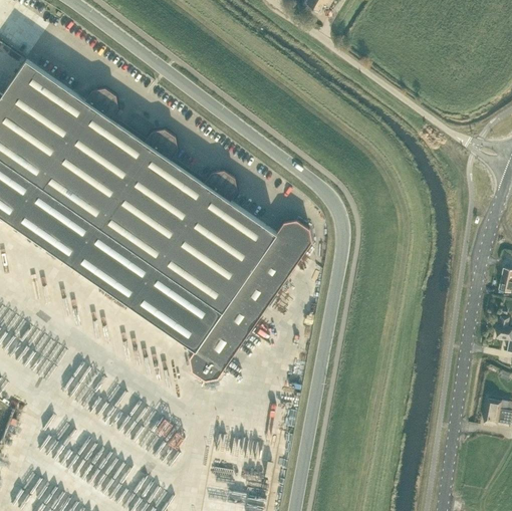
[(309,0),(305,8),(316,15),(320,8),(323,10),(328,0),(309,0)]
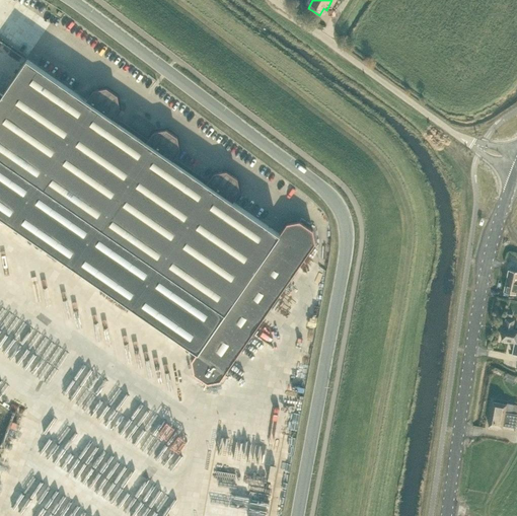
[(0,220),(196,356),(190,365),(192,377),(206,386),(218,384),(313,246),(310,234),(298,225),(285,228),(278,238),(230,205),(237,195),(235,182),(224,174),(212,177),(207,185),(172,160),(177,153),(174,141),(164,133),(152,136),(147,142),(113,119),(117,112),(115,99),(104,91),(91,94),(84,104),(24,63),(1,96),(0,95),(0,220)]
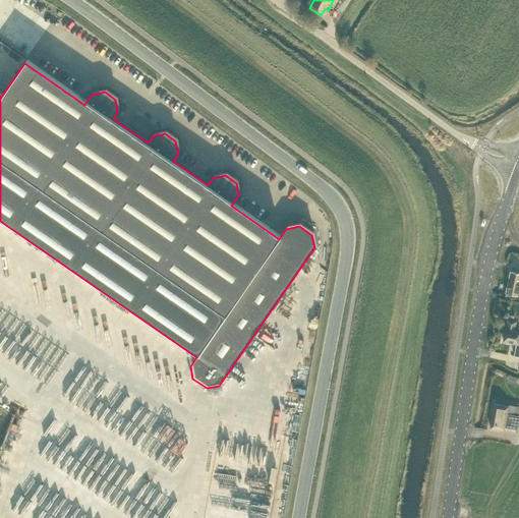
[(518,276),(509,275),(506,285),(518,288),(518,276)]
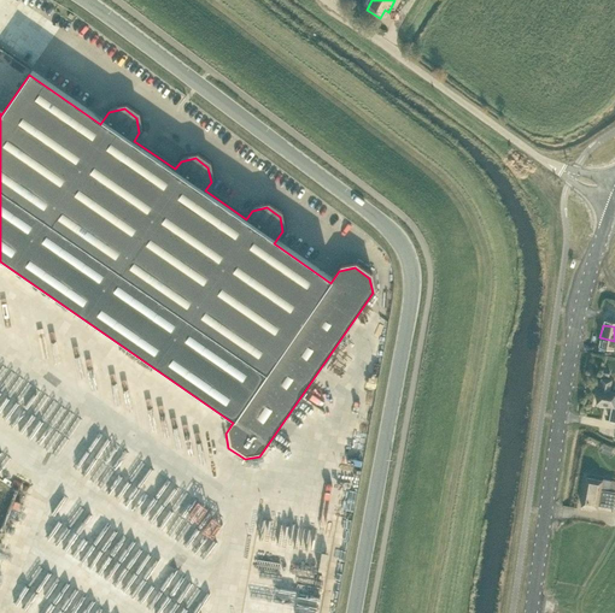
[(614,341),(599,337),(597,351),(610,354),(610,353),(614,354),(614,341)]
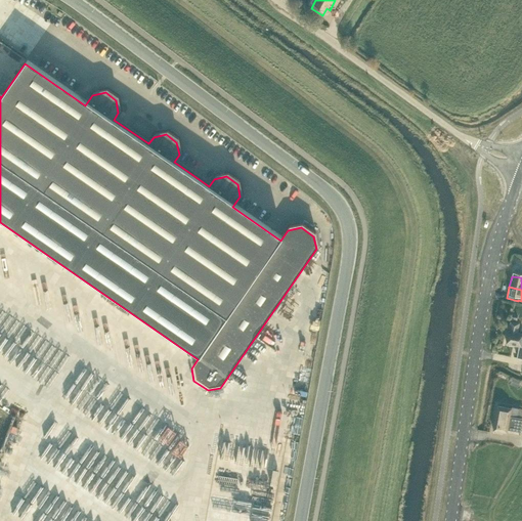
[(507,335),(504,347),(517,349),(515,361),(521,362),(521,358),(521,337),(515,336),(517,327),(509,326),(507,335)]
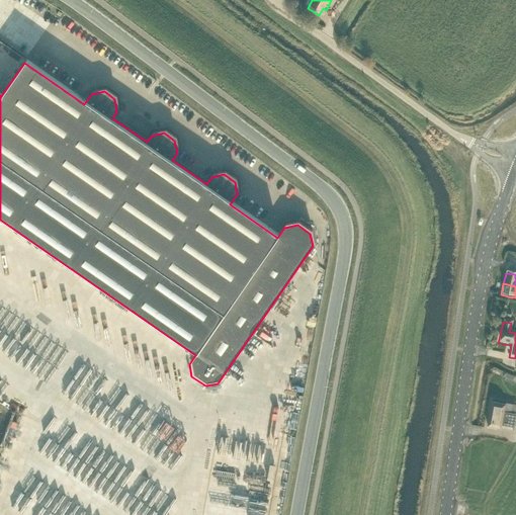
[(490,405),(486,429),(499,431),(500,427),(512,430),(514,418),(515,408),(503,406),(503,407),(490,405)]
